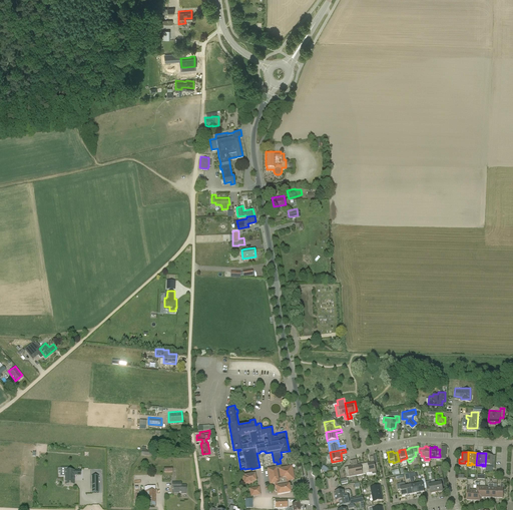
[(492,453),(486,453),(485,466),(495,466),(495,454),(492,453)]
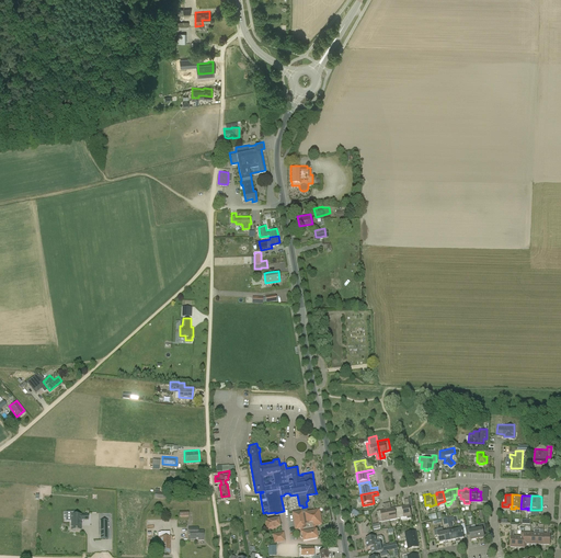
[(403,515),(407,514),(407,516),(413,515),(412,513),(411,513),(409,502),(408,497),(404,498),(405,503),(401,503),(401,504),(398,504),(400,515),(403,514),(403,515)]
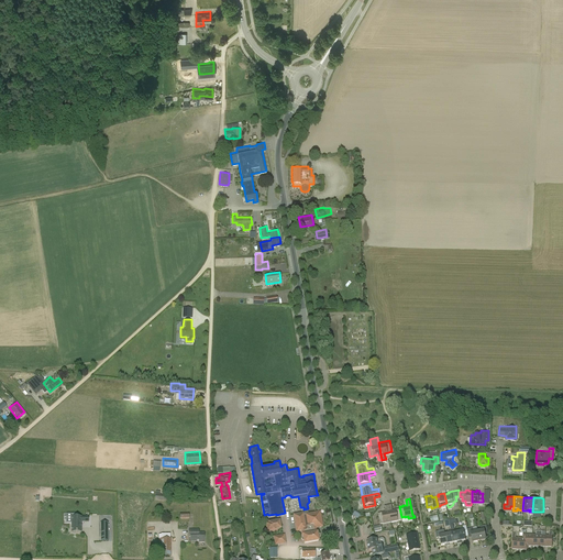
[(399,506),(396,507),(393,507),(392,502),(387,503),(390,519),(398,518),(401,517),(399,506)]
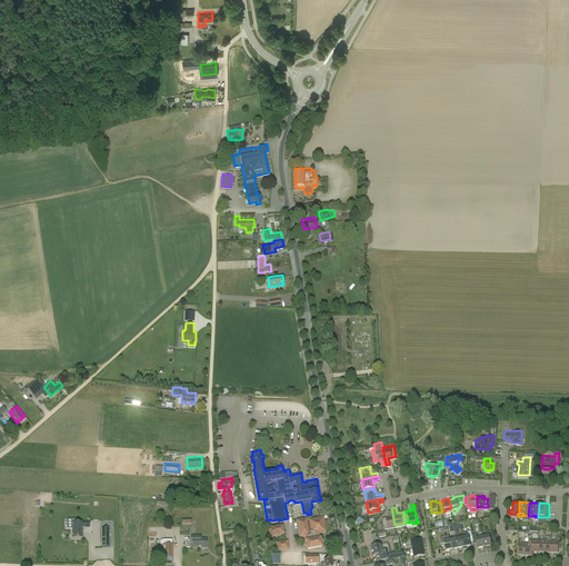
[(386,515),(386,516),(381,516),(383,527),(388,526),(395,525),(391,508),(388,508),(389,515),(386,515)]
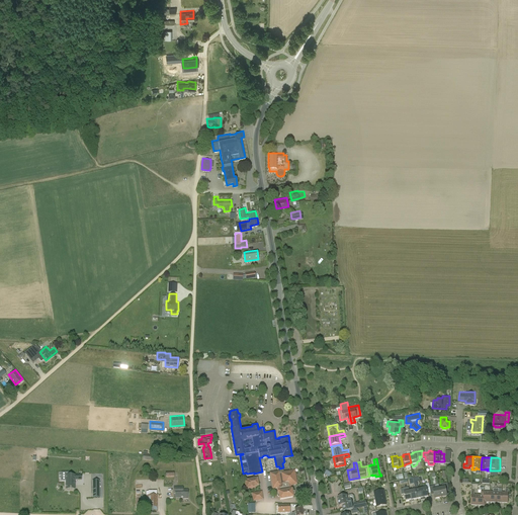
[(294,468),(283,470),(283,467),(279,468),(278,468),(278,469),(270,471),(272,486),(277,485),(278,490),(279,497),(292,495),(291,487),(290,487),(290,483),(296,482),(294,468)]
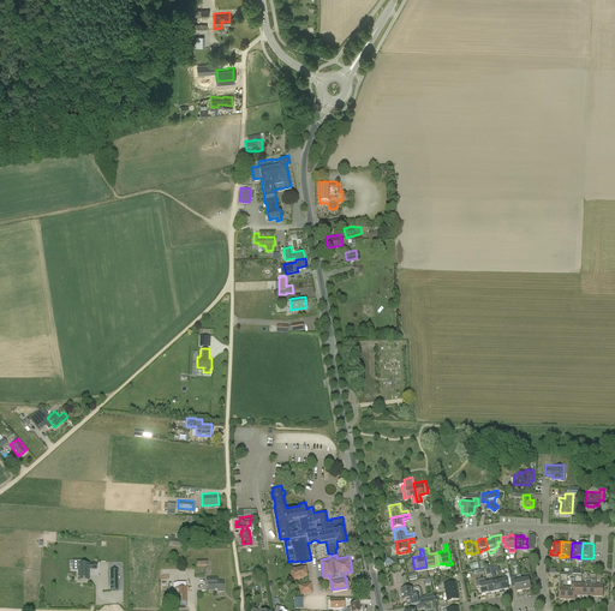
[(77,561),(78,579),(89,579),(89,567),(97,567),(96,561),(77,561)]
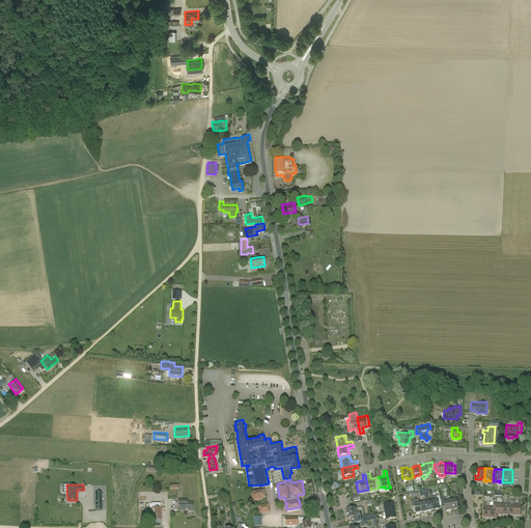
[(261,489),(253,490),(250,491),(251,500),(260,498),(261,498),(261,496),(264,496),(264,495),(263,489),(261,489)]
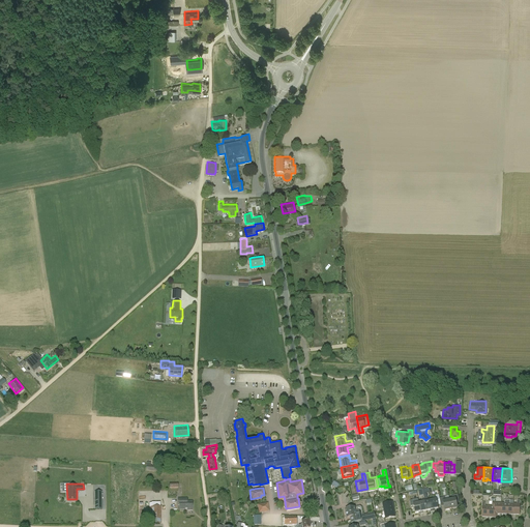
[(431,498),(428,498),(427,496),(428,496),(427,491),(425,490),(423,490),(423,492),(424,496),(427,508),(433,507),(431,498)]
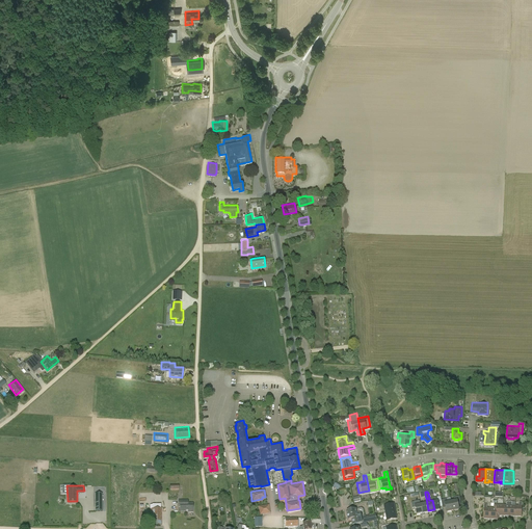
[(454,498),(451,499),(453,508),(459,507),(458,503),(457,501),(457,499),(460,498),(459,494),(453,495),(454,498)]
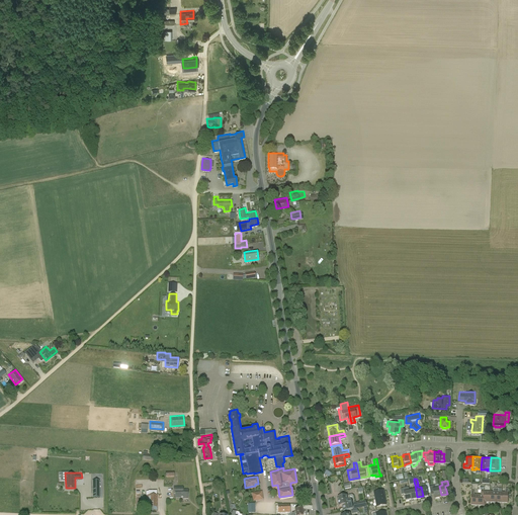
[(435,496),(441,495),(439,486),(436,487),(435,484),(433,484),(429,485),(431,490),(433,490),(435,496)]
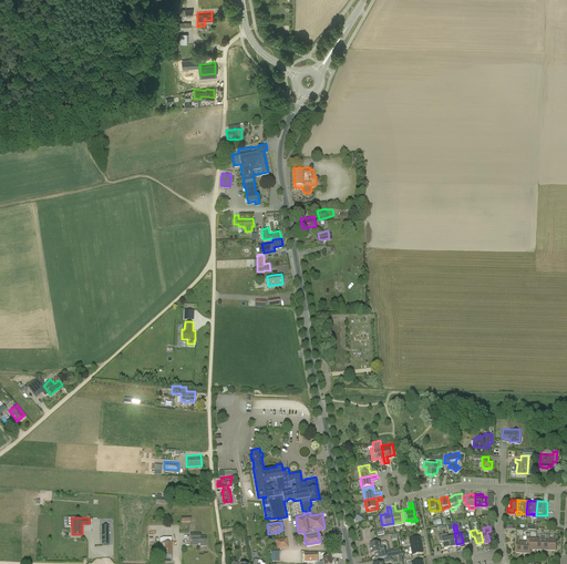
[(206,534),(200,534),(200,531),(189,531),(189,537),(192,537),(192,543),(199,543),(199,544),(206,543),(206,534)]
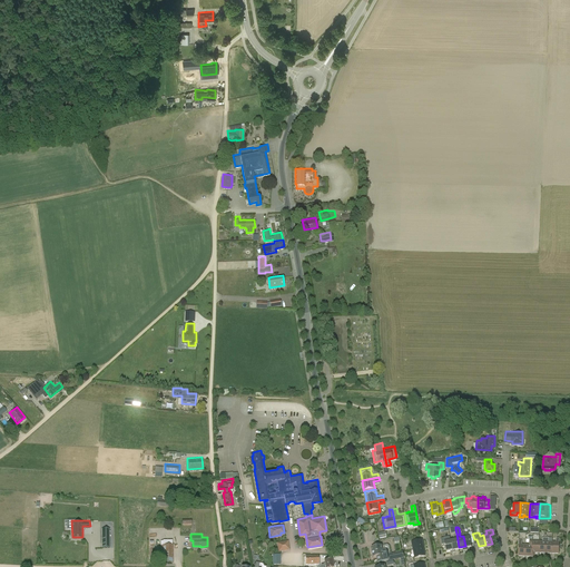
[(442,541),(444,541),(446,549),(453,548),(451,538),(450,538),(450,534),(441,536),(441,537),(442,541)]
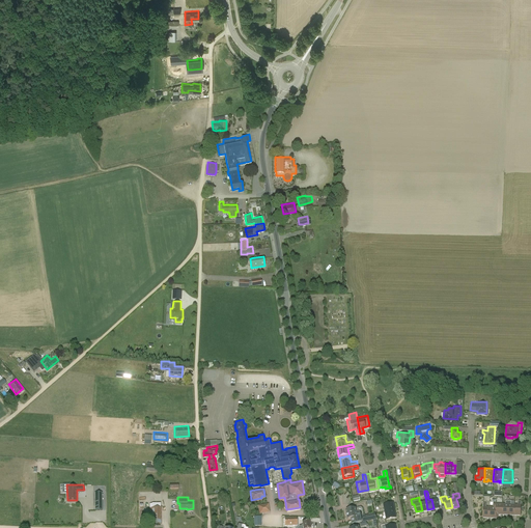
[(521,504),(521,502),(521,499),(518,499),(518,502),(514,502),(513,512),(521,512),(521,508),(524,508),(524,504),(521,504)]
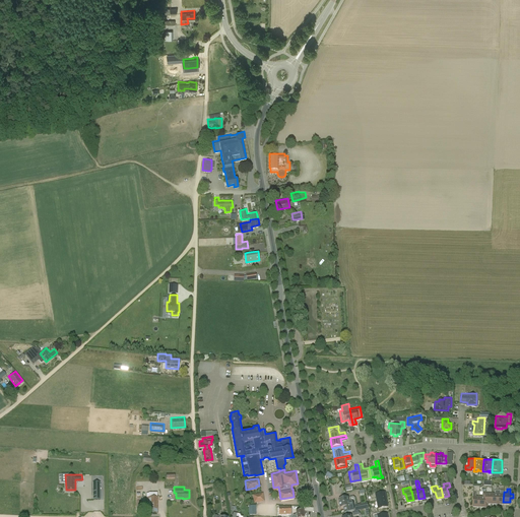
[(375,492),(377,499),(386,497),(385,490),(375,492)]
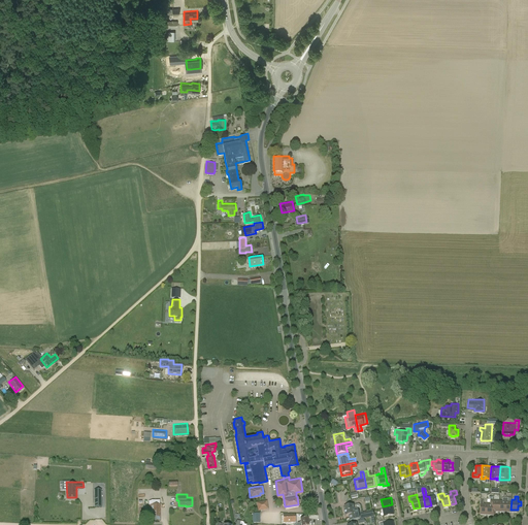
[(257,500),(258,509),(260,509),(268,506),(267,498),(259,499),(257,500)]
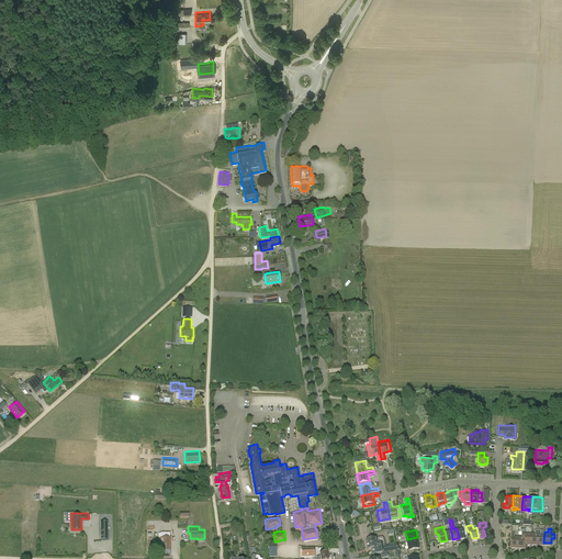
[(158,535),(158,554),(170,554),(170,535),(158,535)]
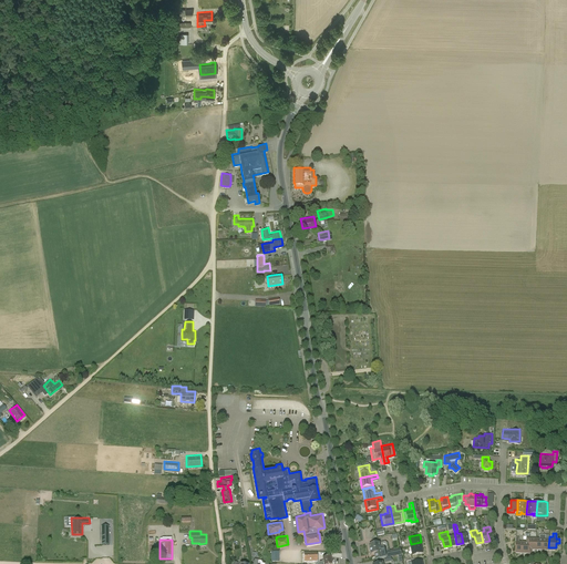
[(379,541),(370,543),(370,546),(370,550),(371,550),(371,552),(374,551),(375,557),(378,556),(387,555),(387,552),(385,546),(384,546),(384,544),(380,544),(379,541)]
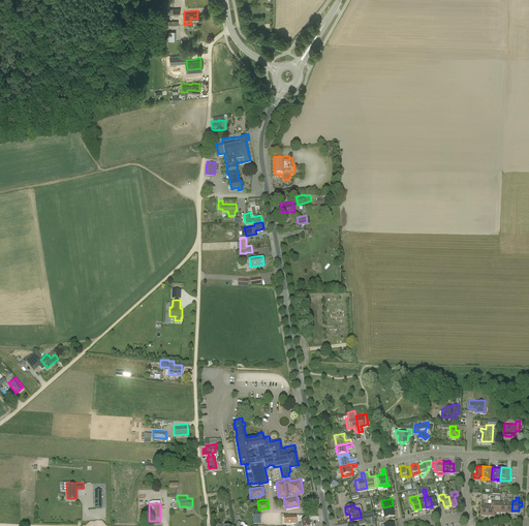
[(395,514),(393,505),(383,507),(384,516),(395,514)]
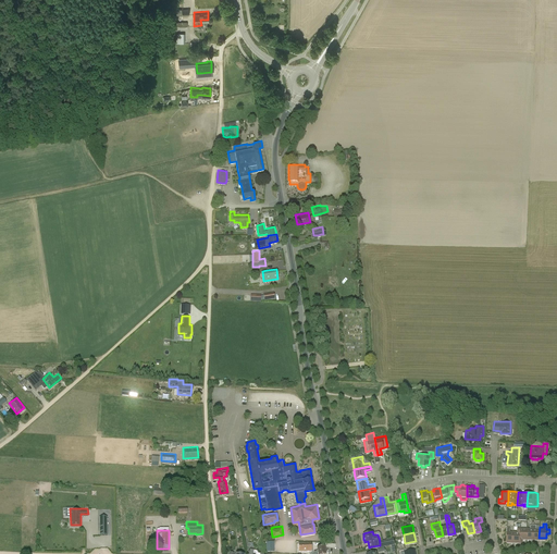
[(394,537),(380,539),(380,542),(381,545),(392,543),(395,543),(395,542),(394,537)]
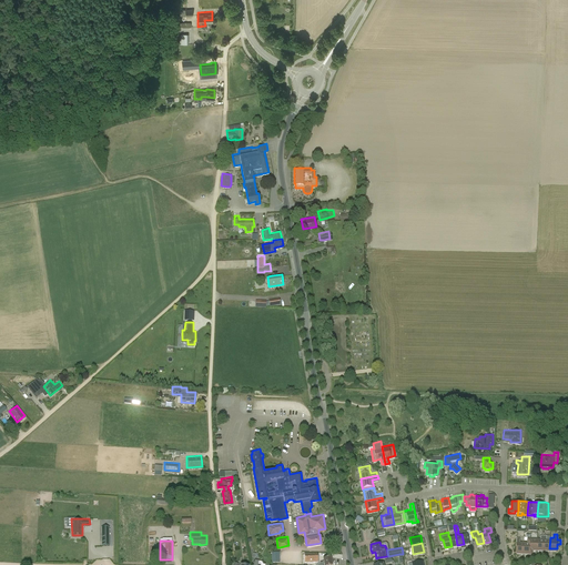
[(317,551),(304,552),(305,561),(317,560),(317,551)]
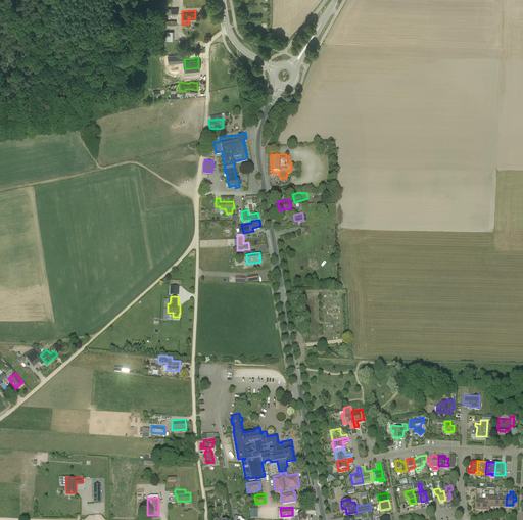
[(305,518),(305,517),(306,517),(305,514),(305,515),(304,511),(297,512),(297,515),(294,515),(295,519),(297,519),(305,518)]
